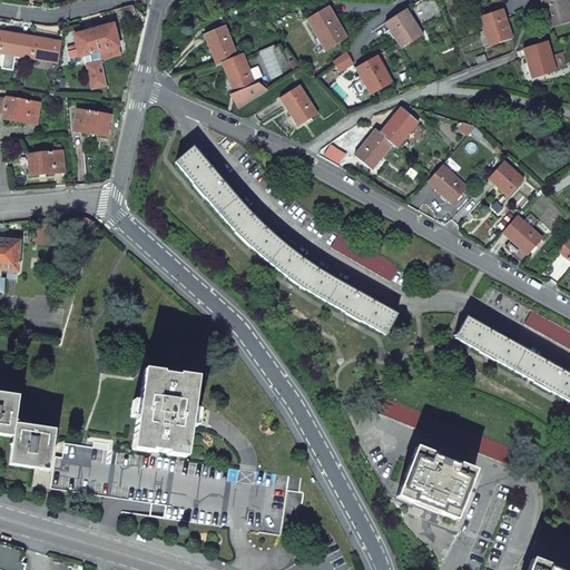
[(542,0),(547,15),(546,16),(549,28),(569,22),(569,11),(567,0),(542,0)]
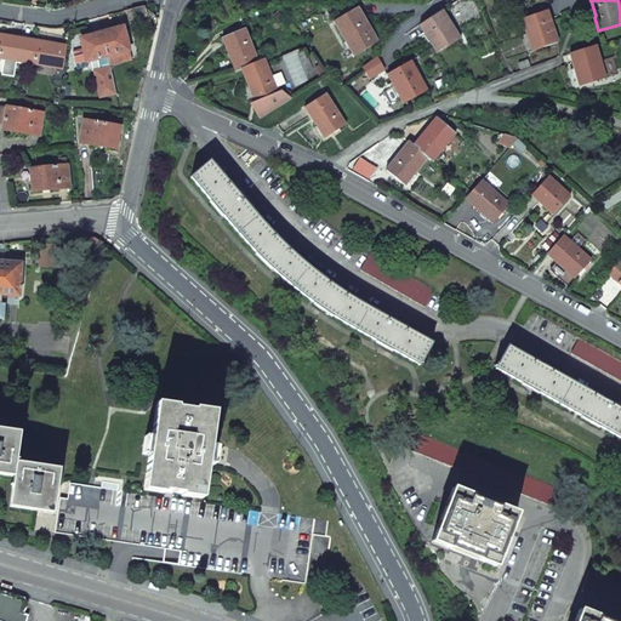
[(346,15),(335,21),(354,56),(379,41),(371,29),(369,30),(357,9),(346,15)]
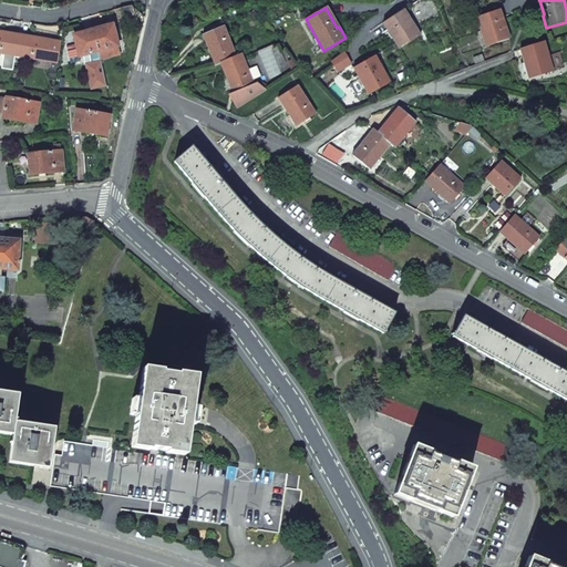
[(403,10),(384,22),(393,37),(392,38),(400,49),(420,35),(412,22),(403,10)]
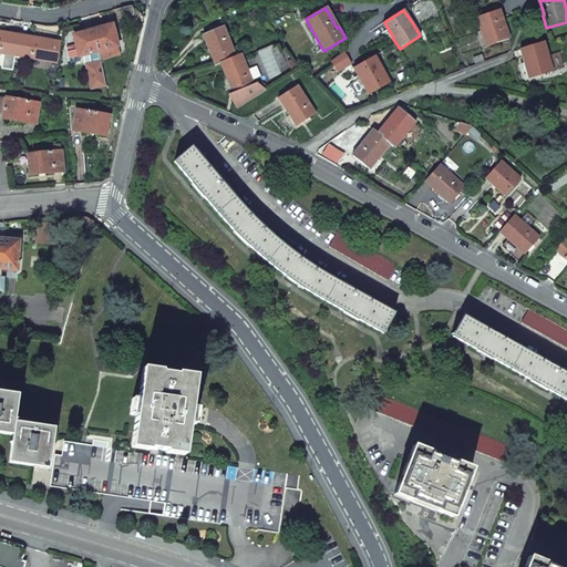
[(487,13),(477,17),(486,47),(509,39),(505,26),(504,27),(498,10),(487,13)]
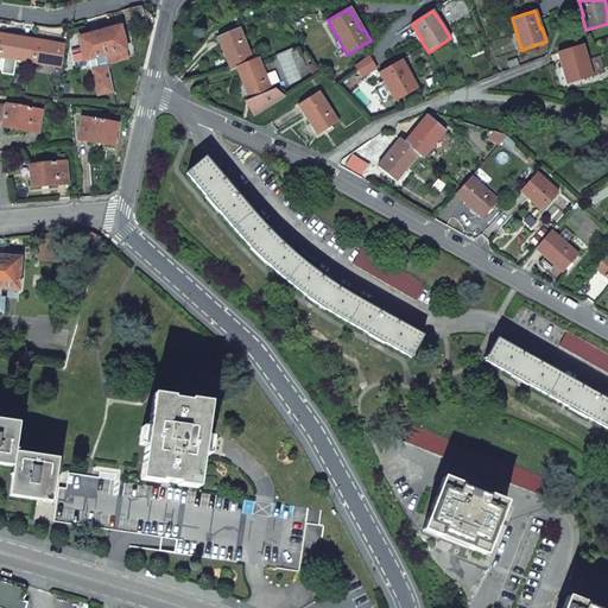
[(120,27),(100,32),(106,56),(127,50),(120,27)]
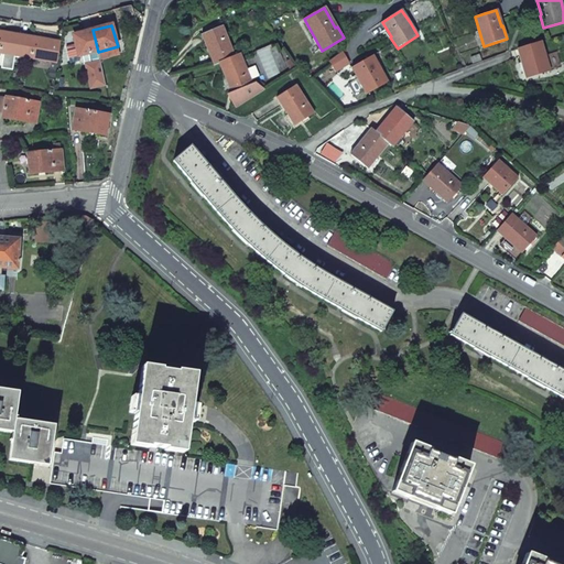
[(223,26),(203,35),(215,65),(220,63),(235,56),(223,26)]
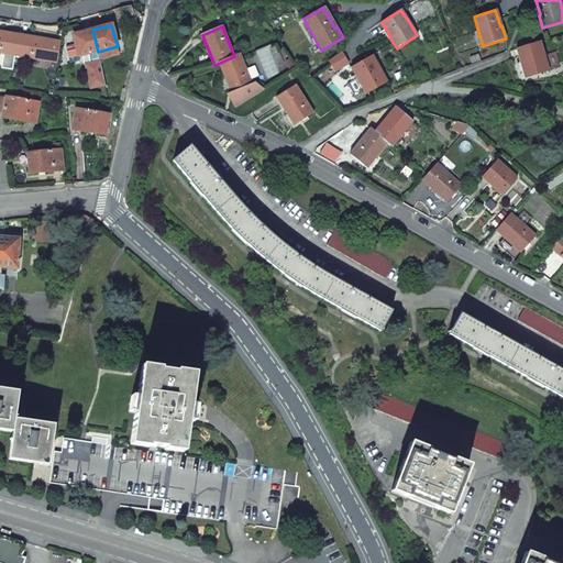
[(92,30),(73,35),(78,56),(98,52),(92,30)]
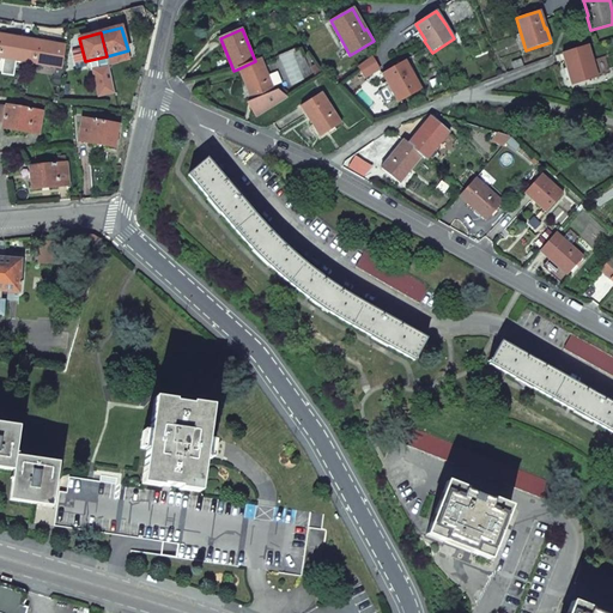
[(20,40),(0,35),(0,58),(17,61),(20,40)]
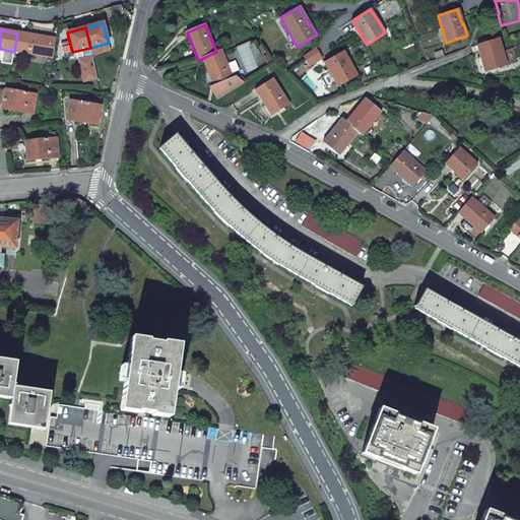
[(57,40),(17,34),(14,52),(54,58),(57,40)]
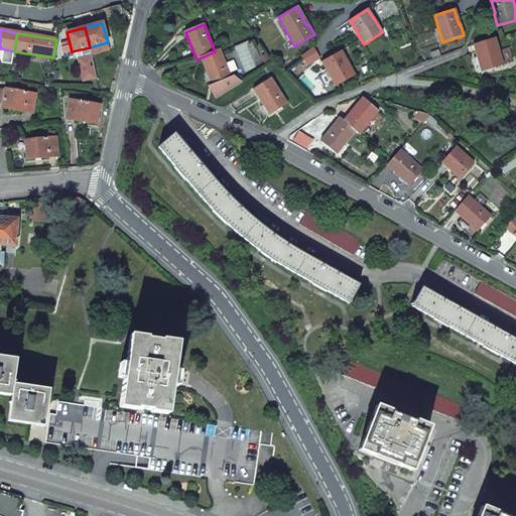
[(485,40),(475,44),(480,58),(478,59),(482,71),(503,65),(494,37),(485,40)]
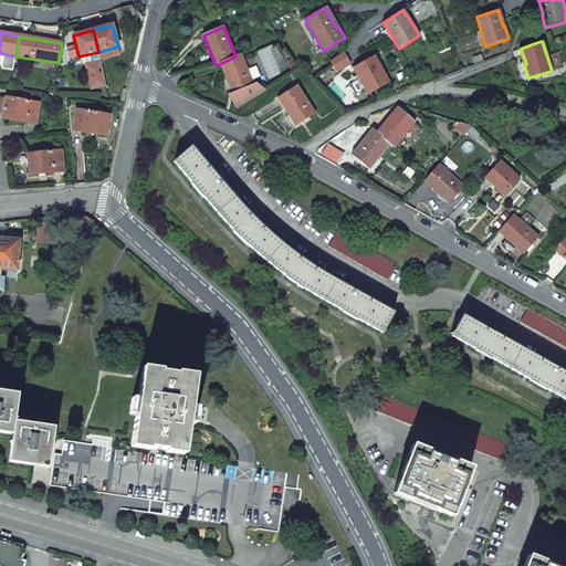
[(236,56),(221,63),(233,92),(233,93),(237,92),(253,84),(241,54),(236,56)]
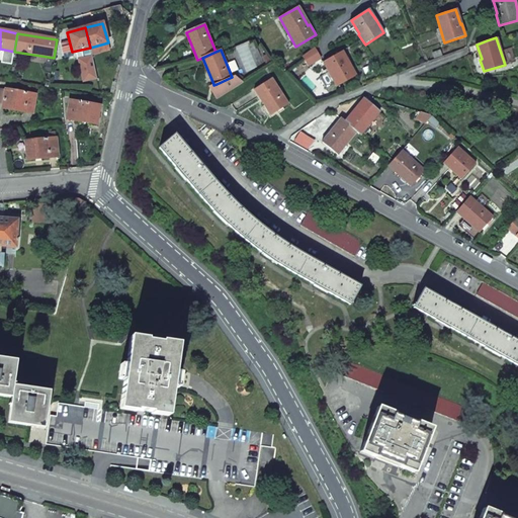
[(332,57),(323,63),(337,86),(356,75),(350,65),(349,65),(341,52),(332,57)]
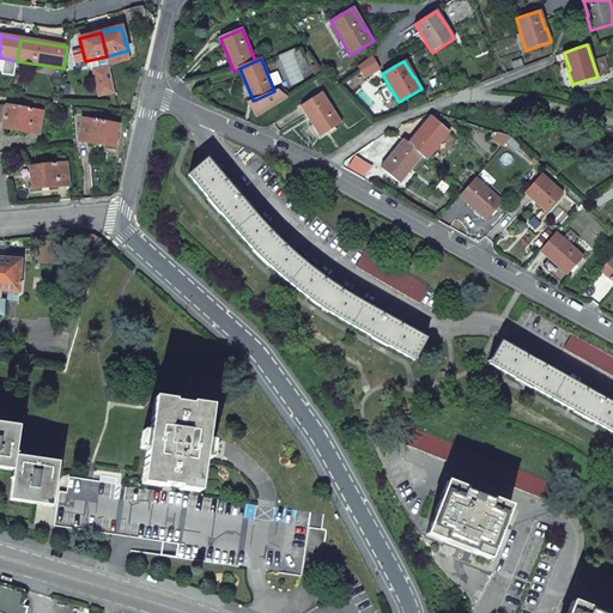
[(274,91),(256,99),(259,103),(252,107),(258,116),(289,98),(278,90),(274,91)]
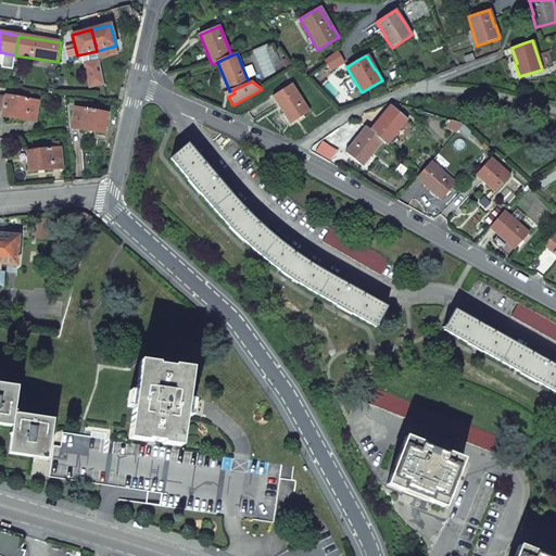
[(291,85),(274,97),(291,124),(308,112),(291,85)]
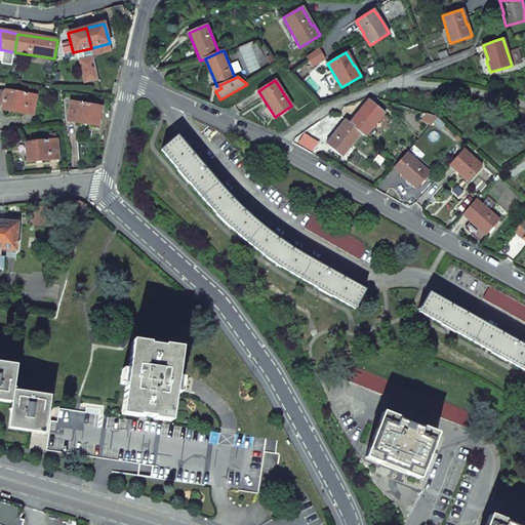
[(16,113),(32,115),(36,96),(11,92),(12,87),(6,86),(5,91),(2,107),(2,110),(16,113)]
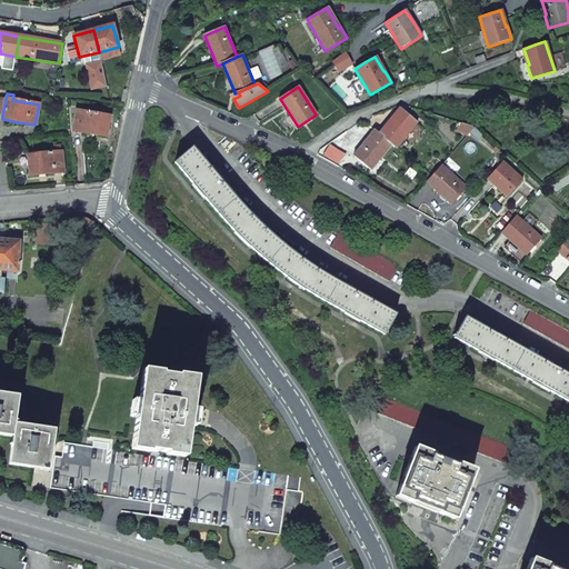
[(417,122),(400,109),(379,133),(391,145),(396,148),(417,122)]
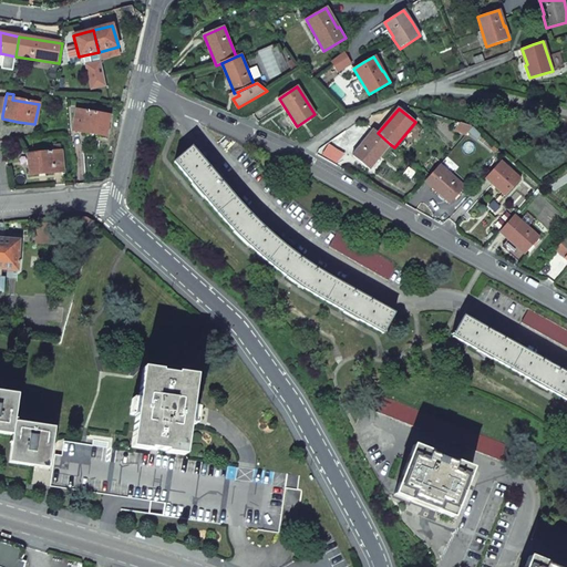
[(109,116),(76,111),(73,131),(105,136),(109,116)]
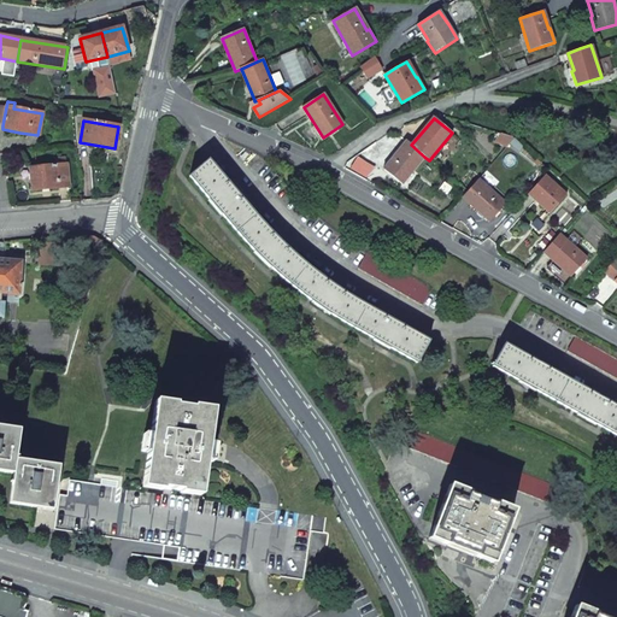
[(515,139),(501,134),(495,142),(507,147),(510,144),(515,139)]
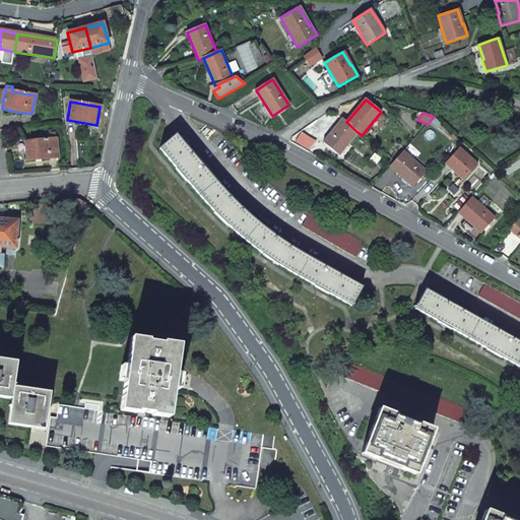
[(441,123),(434,117),(430,121),(437,127),(441,123)]
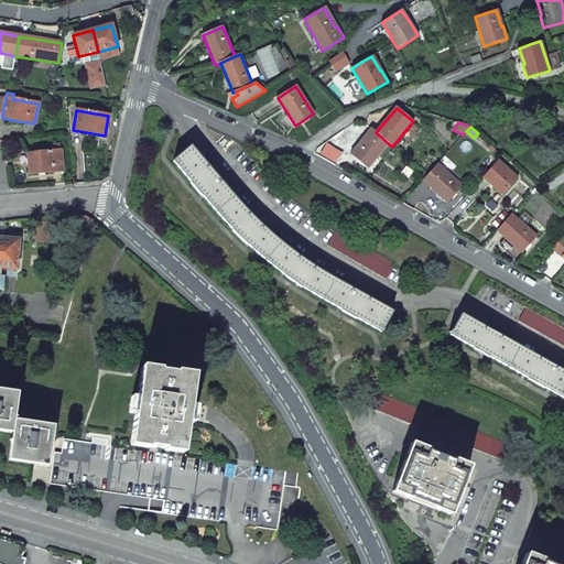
[(376,132),(371,129),(350,154),(368,167),(388,143),(376,132)]
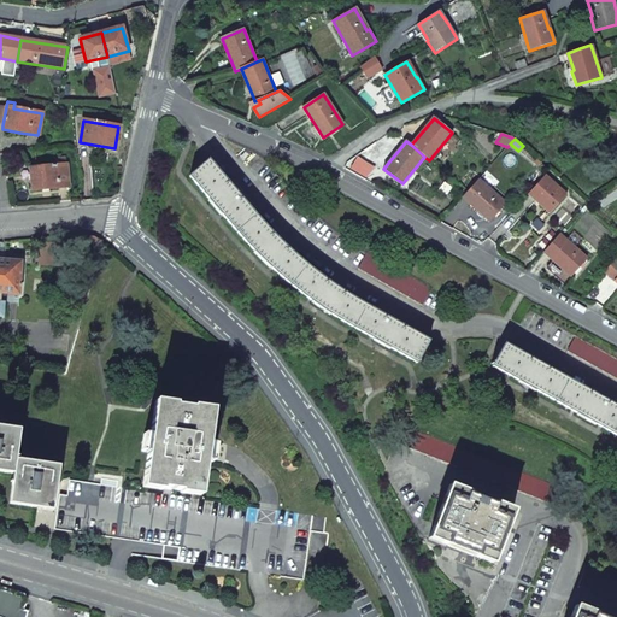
[(56,165),(30,168),(33,191),(51,189),(69,187),(65,157),(56,158),(56,165)]
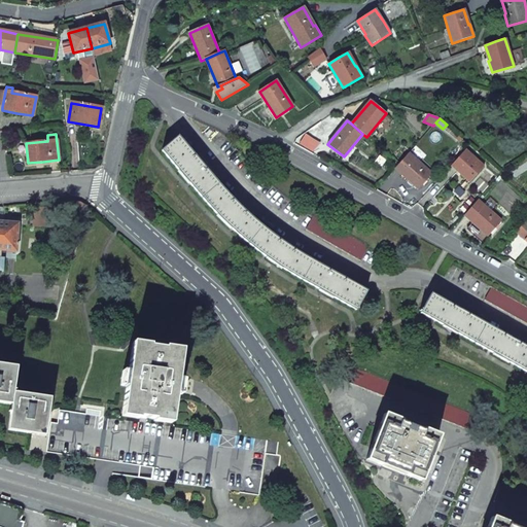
[(318,142),(306,134),(299,145),(312,152),(318,142)]
